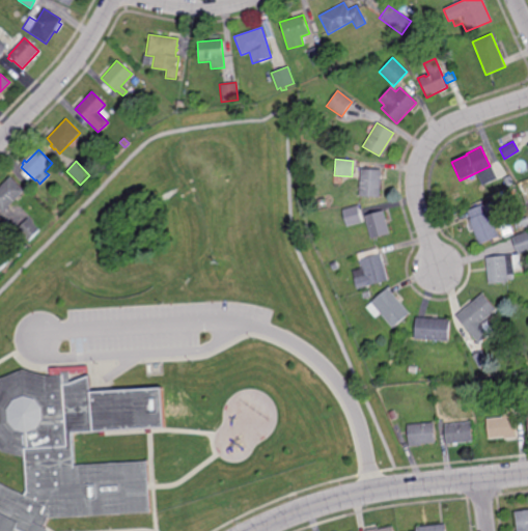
[(381,179),(379,179),(378,198),(358,197),(360,169),(380,170),(379,175),(381,175),(381,179)]
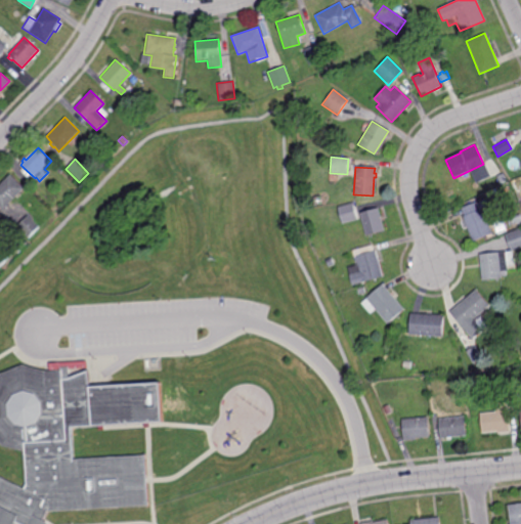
[(497,184),(494,176),(502,173),(505,180),(497,184)]
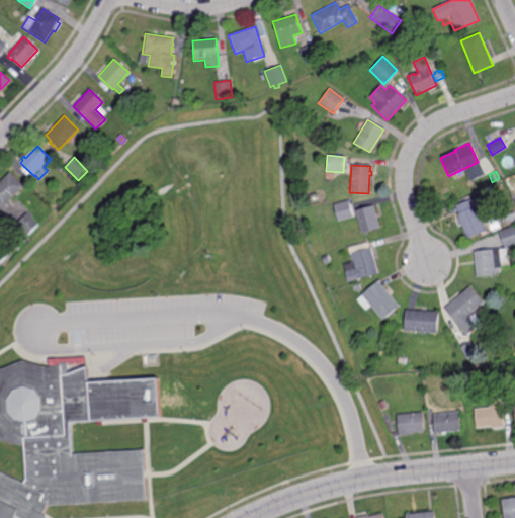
[(3,207),(0,204),(0,183),(10,173),(24,187),(3,207)]
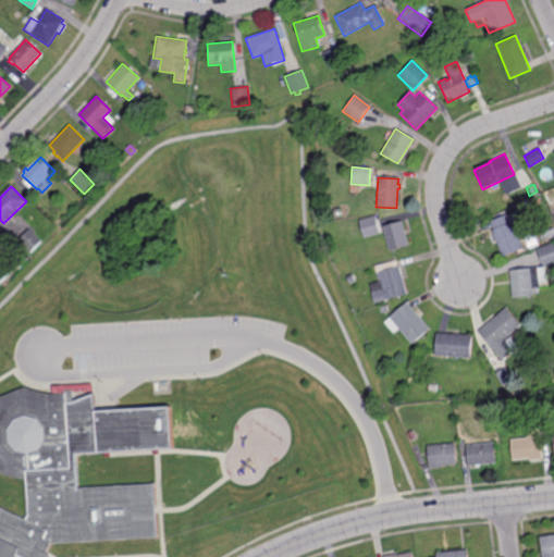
[(332,219),(331,210),(341,209),(342,217),(332,219)]
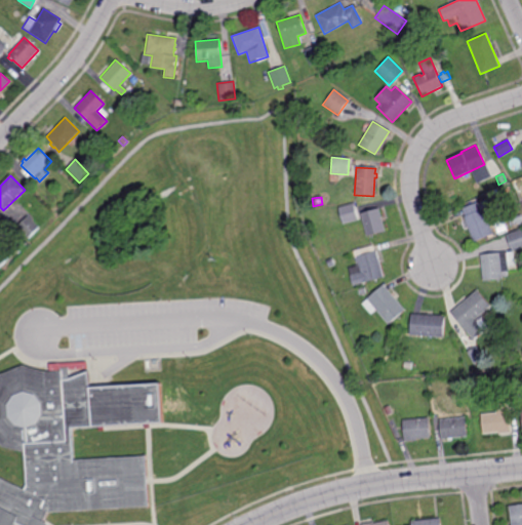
[(480,209),(487,206),(492,219),(486,221),(487,225),(490,224),(492,228),(488,229),(490,234),(472,242),(462,217),(464,216),(460,209),(477,202),(480,209)]
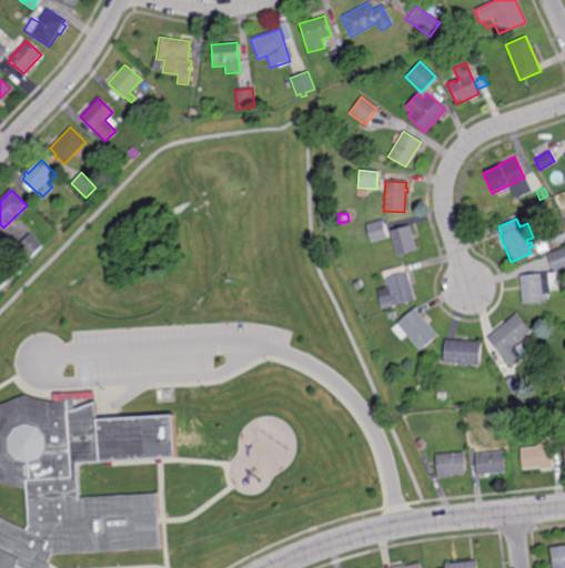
[(387,239),(370,244),(364,225),(382,220),(387,239)]
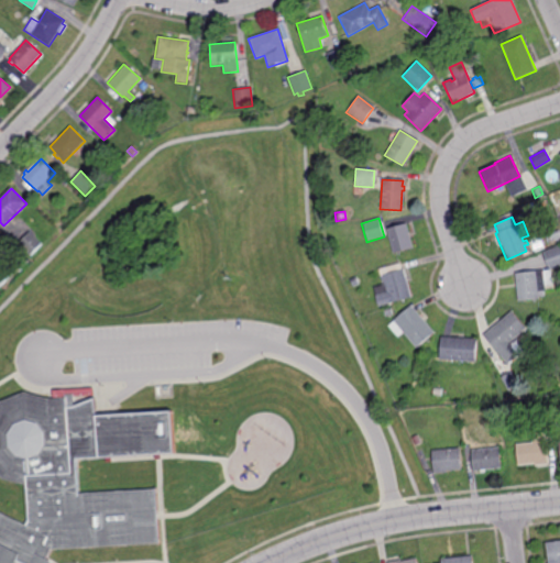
[(393,254),(391,254),(390,251),(392,250),(386,229),(405,223),(413,250),(393,254)]
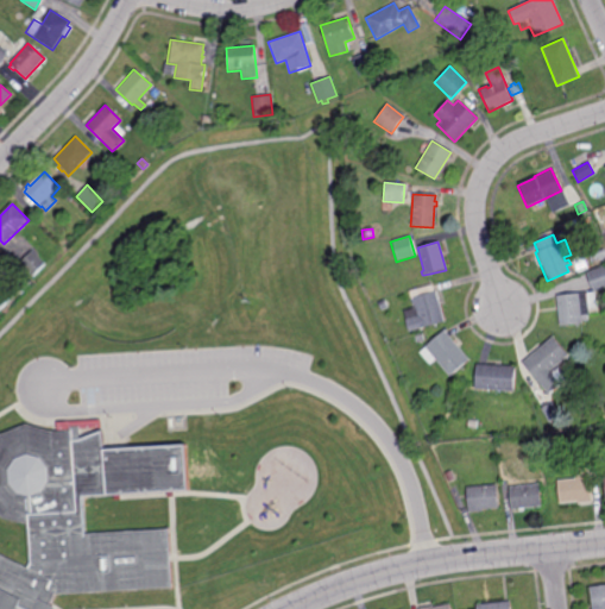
[(604,257),(602,263),(594,258),(600,249),(604,251),(604,257)]
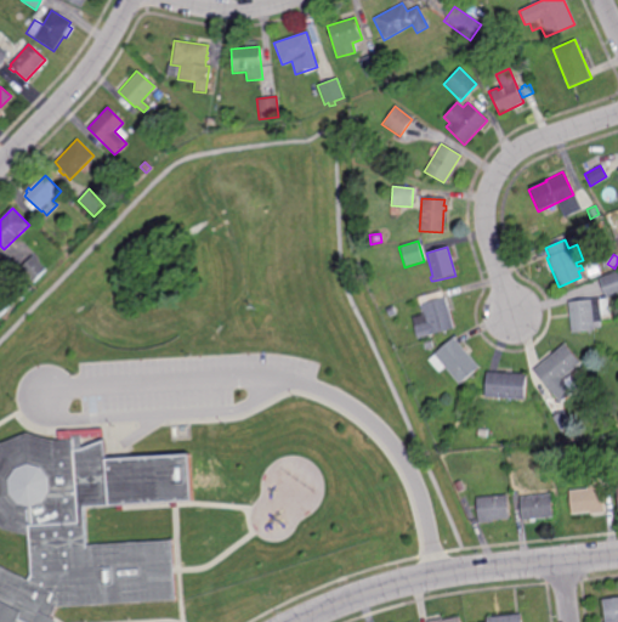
[(34,283),(18,270),(32,255),(46,270),(34,283)]
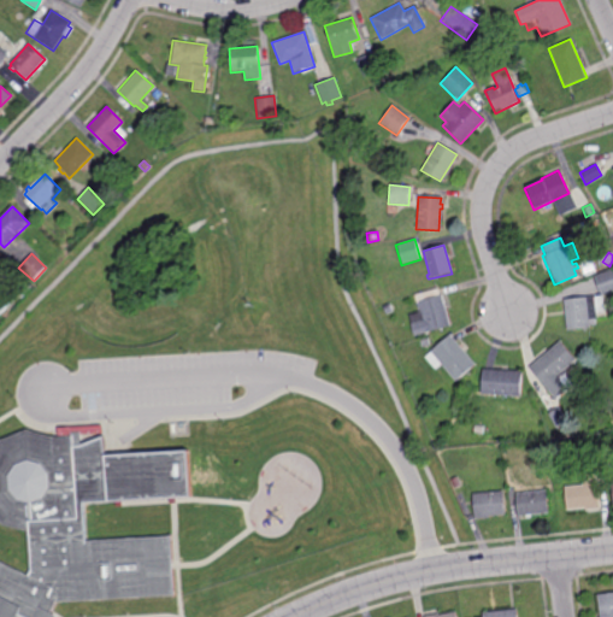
[(612,291),(599,295),(591,276),(612,268),(612,291)]
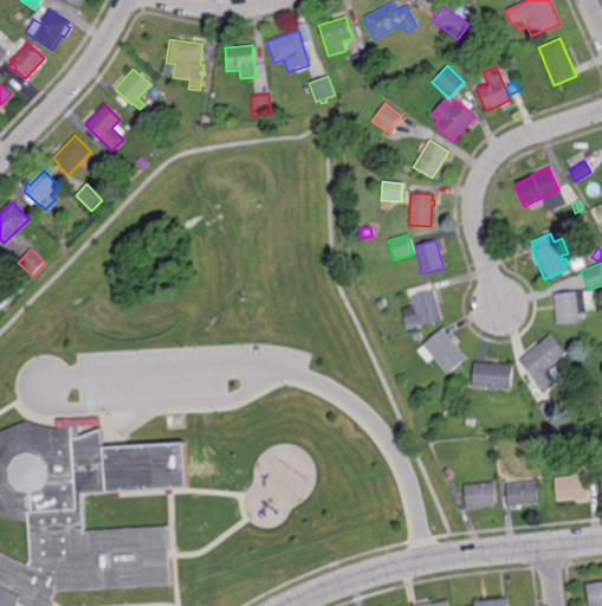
[(431,290),(432,290),(441,320),(406,330),(400,311),(410,308),(406,290),(428,284),(431,290)]
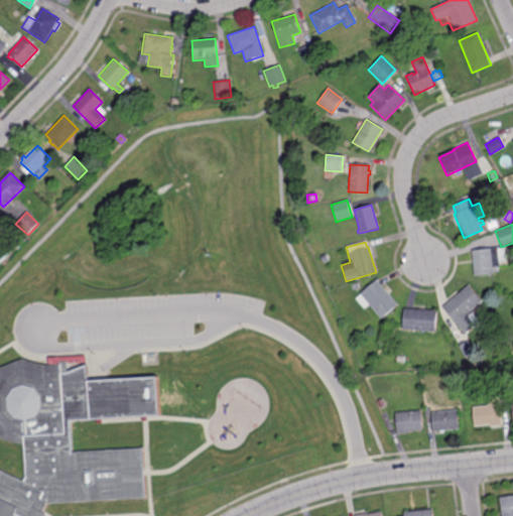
[(0,244),(9,253),(0,262),(0,244)]
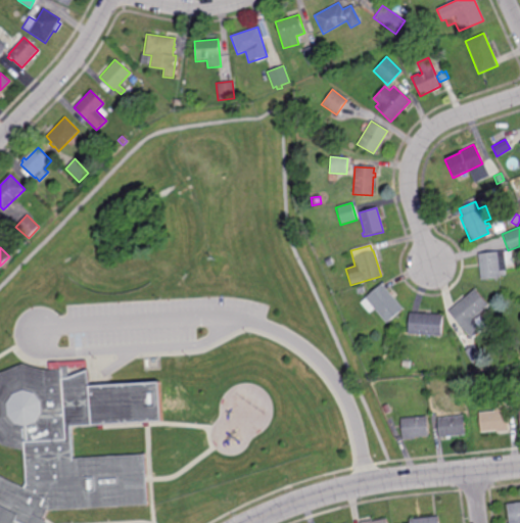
[(317,258),(315,249),(321,247),(324,256),(317,258)]
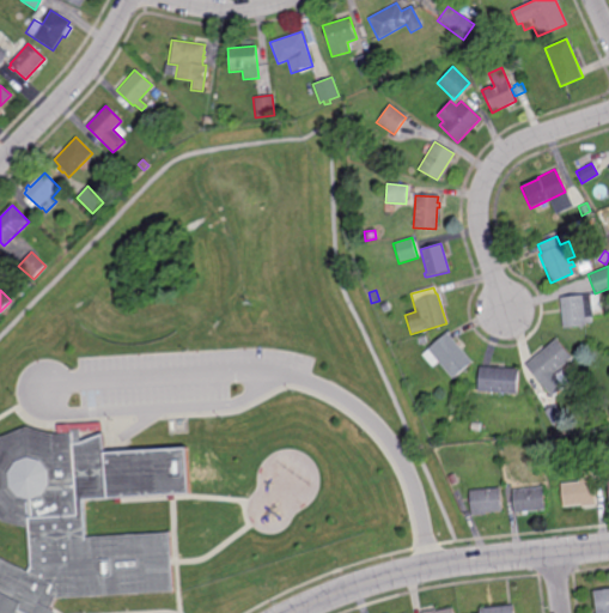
[(591,311),(592,322),(585,323),(585,327),(561,329),(558,297),(595,293),(597,293),(598,310),(591,311)]
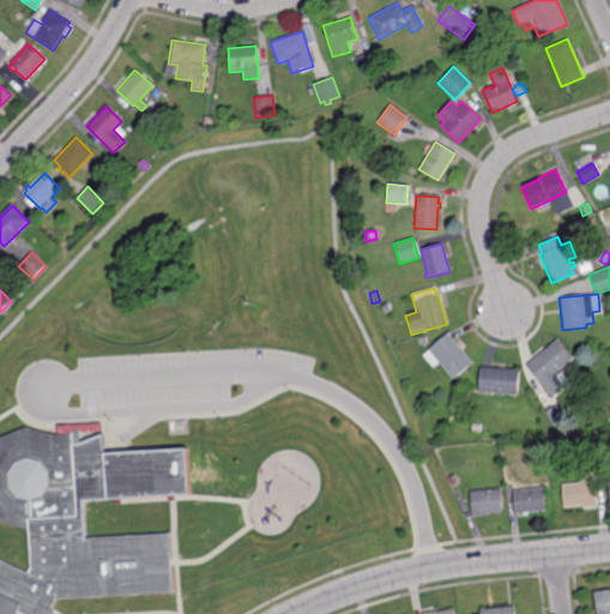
[(382,313),(380,305),(388,302),(391,307),(390,308),(390,311),(382,313)]
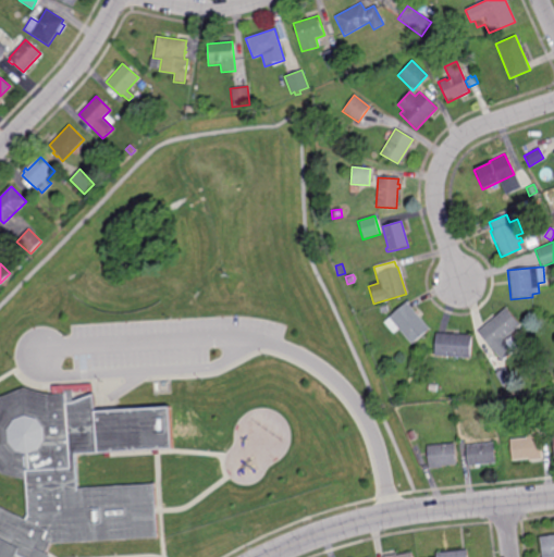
[(425,333),(425,334),(422,336),(421,335),(418,338),(418,339),(416,342),(415,342),(410,345),(397,330),(394,332),(384,321),(405,302),(429,330),(425,333)]
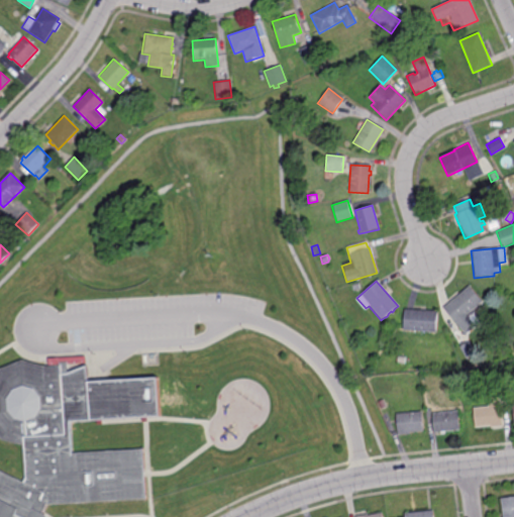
[(352,291),(351,284),(358,283),(360,290),(352,291)]
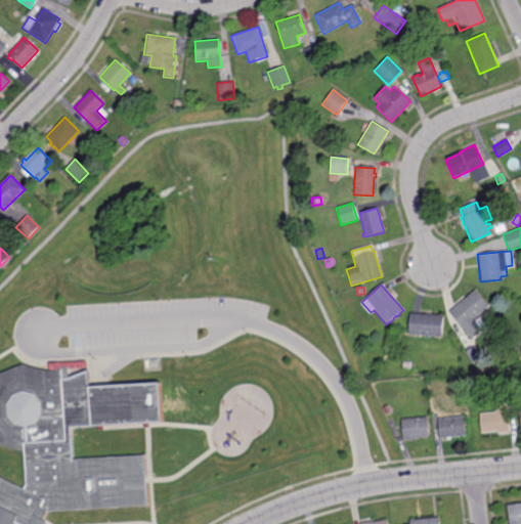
[(488,306),(473,319),(475,321),(479,318),(487,328),(472,340),(448,313),(468,297),(467,295),(470,292),(471,294),(474,290),(488,306)]
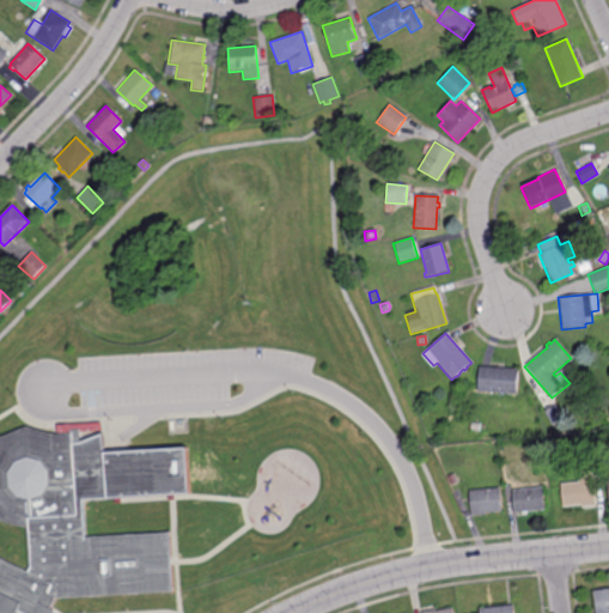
[(517,395),(476,393),(477,368),(518,370),(517,395)]
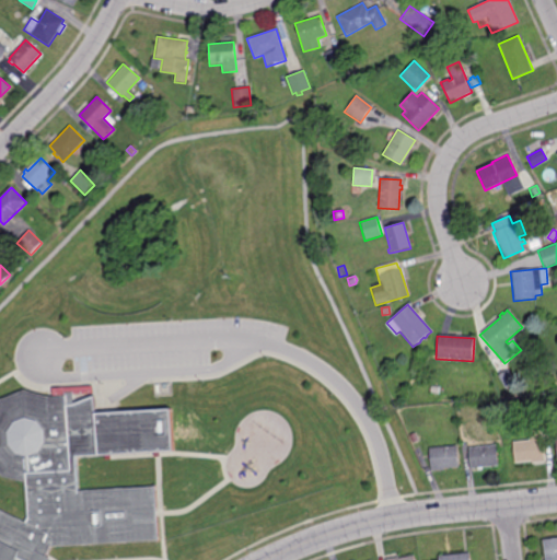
[(503,388),(498,376),(508,371),(513,383),(503,388)]
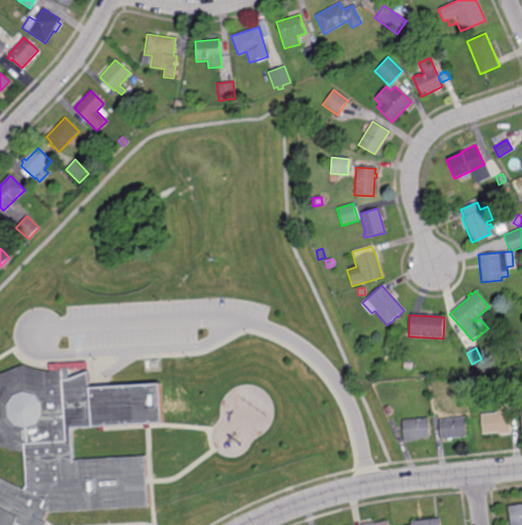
[(408,370),(401,368),(402,361),(410,362),(408,370)]
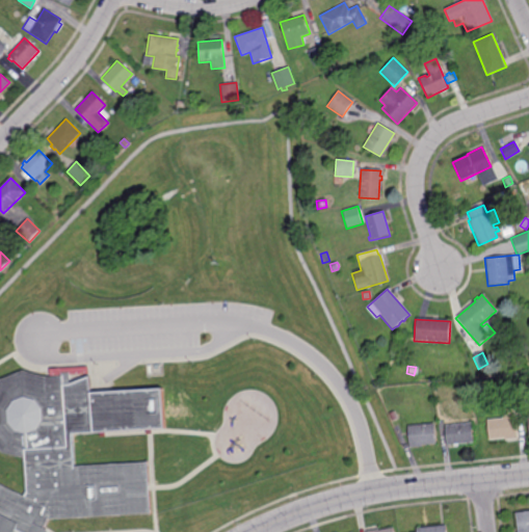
[(0,484),(23,496),(25,493),(23,458),(1,453),(0,452),(0,377),(21,369),(49,375),(67,397),(68,414),(73,414),(74,427),(91,426),(91,431),(70,432),(56,454),(35,463),(35,469),(144,462),(148,514),(38,520),(35,521),(30,531),(32,531),(37,521),(50,528),(47,531),(0,531),(0,484)]
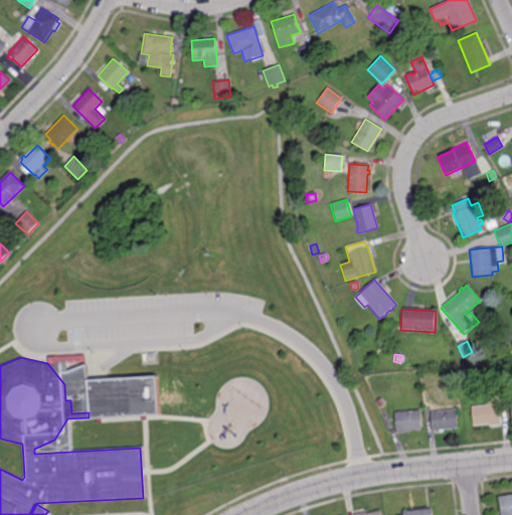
[(154,413),(89,417),(89,412),(87,378),(152,374),(154,413)]
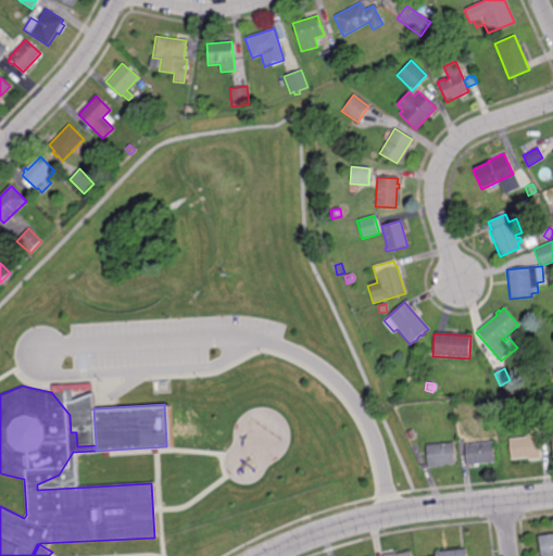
[(527,458),(528,459),(522,460),(520,457),(512,458),(510,437),(525,436),(524,422),(537,421),(540,457),(527,458)]
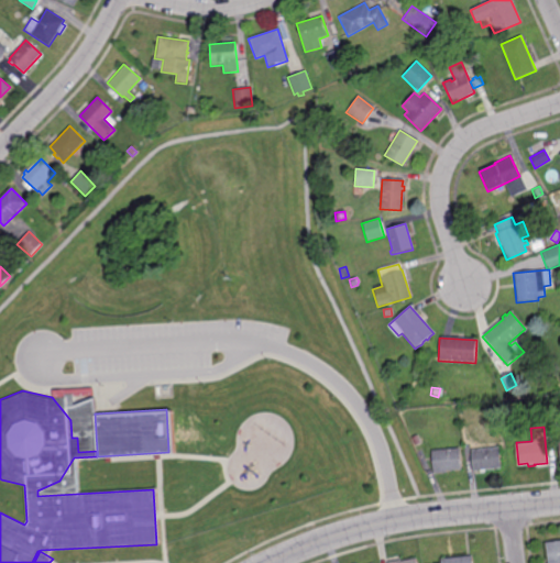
[(462,440),(460,430),(467,429),(469,439),(462,440)]
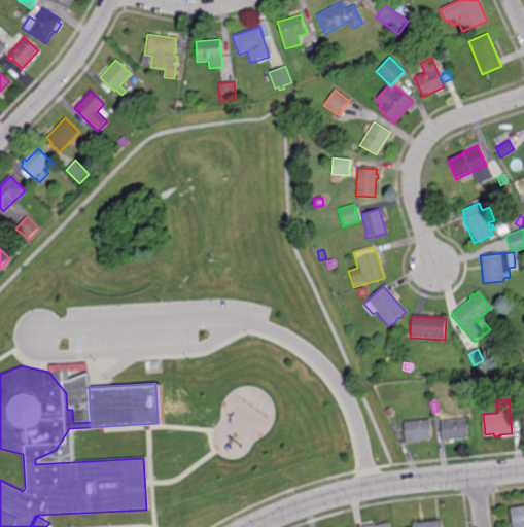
[(449,442),(449,438),(443,440),(442,429),(439,430),(439,426),(441,426),(441,420),(466,417),(468,436),(454,438),(454,441),(449,442)]
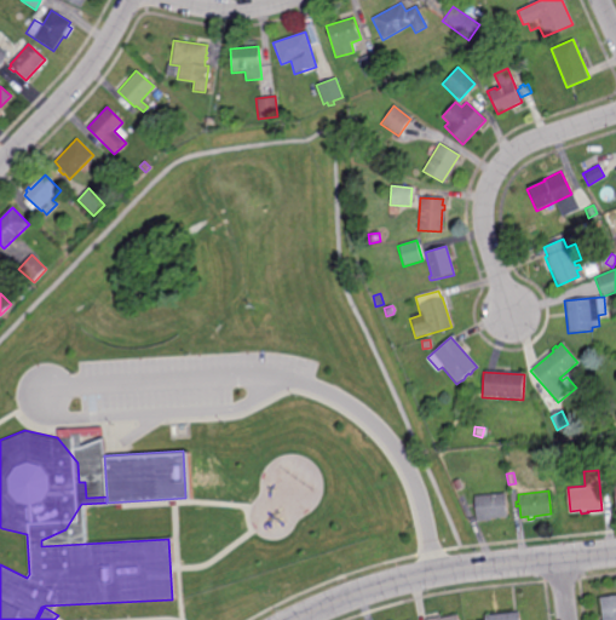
[(507,517),(491,518),(491,520),(476,521),(476,506),(473,506),(473,503),(475,501),(475,494),(505,493),(507,517)]
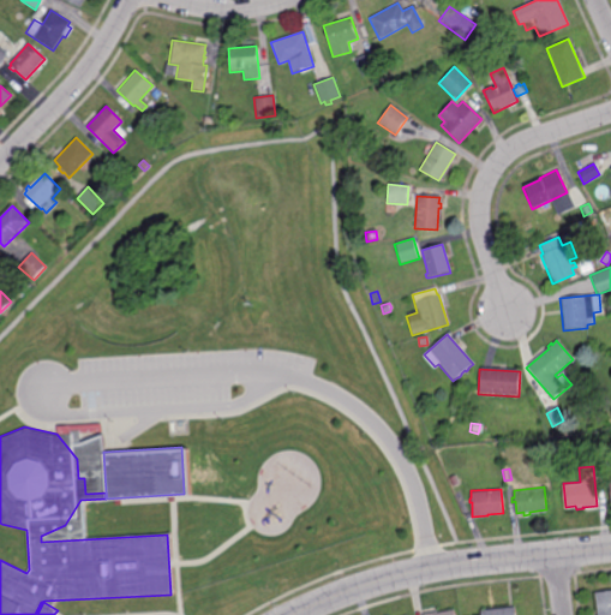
[(610,614),(597,614),(595,590),(610,589),(610,614)]
